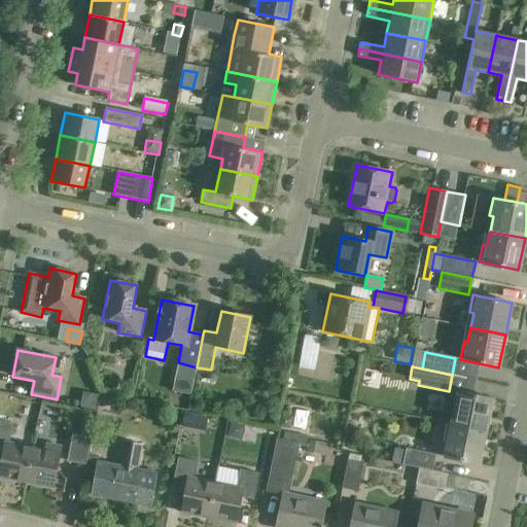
[(451,410),(453,410),(451,424),(486,431),(492,399),(454,392),(451,410)]
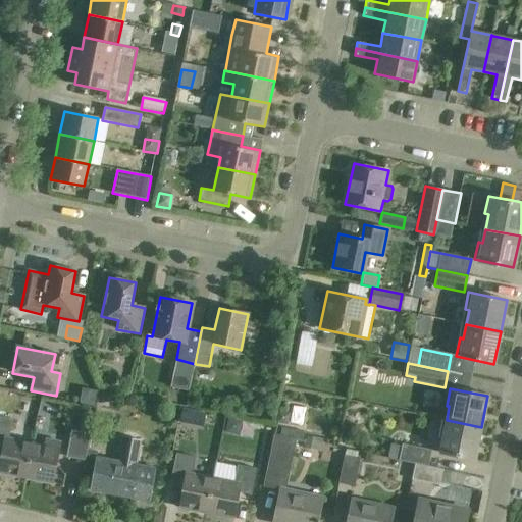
[(277,412),(275,423),(286,425),(289,414),(277,412)]
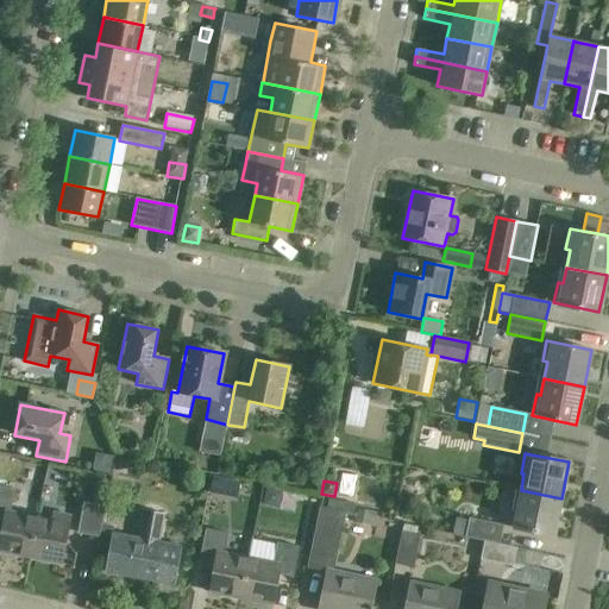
[(0,518),(6,520),(0,550),(30,557),(37,518),(11,512),(16,490),(0,487),(0,518)]
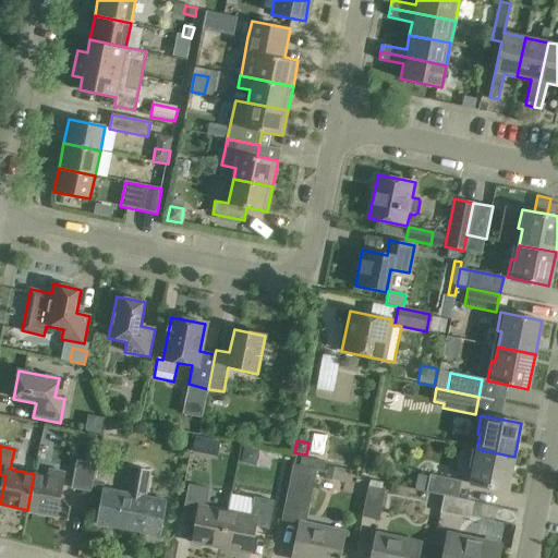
[(255,466),(259,450),(244,447),(240,462),(255,466)]
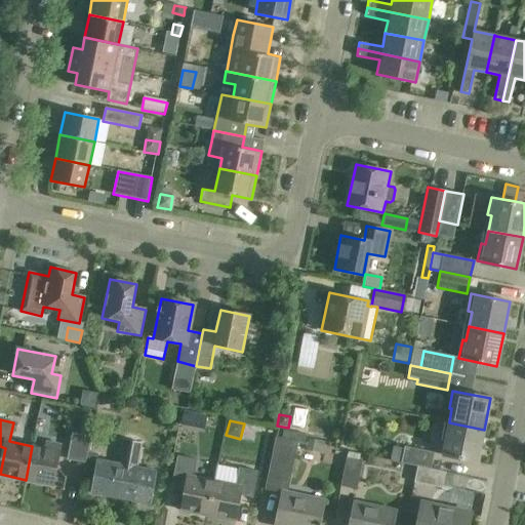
[(446,437),(442,436),(438,454),(478,462),(484,430),(449,422),(446,437)]
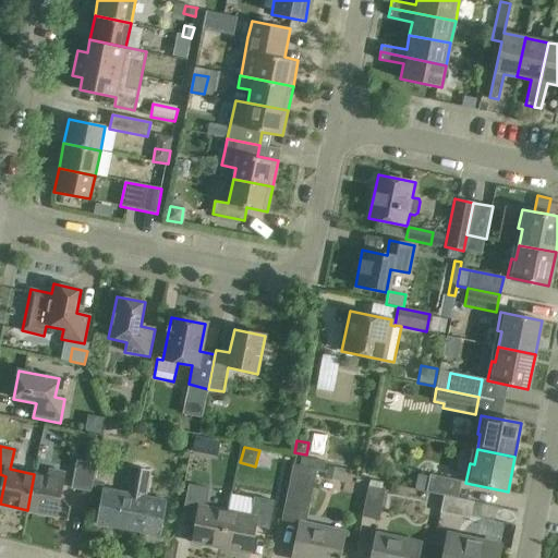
[(87,450),(85,462),(76,461),(71,489),(91,493),(98,452),(87,450)]
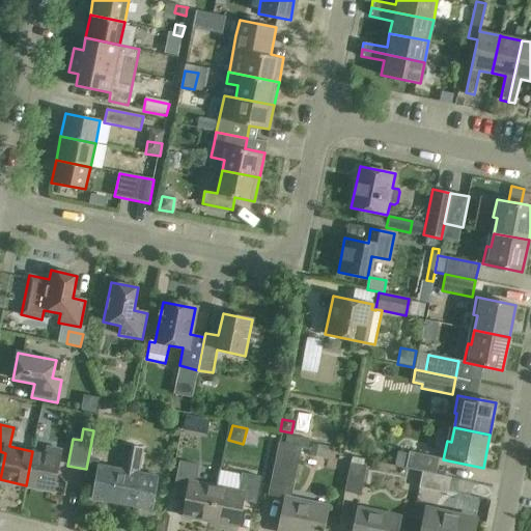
[(273,476),(296,480),(302,448),(279,444),(273,476)]
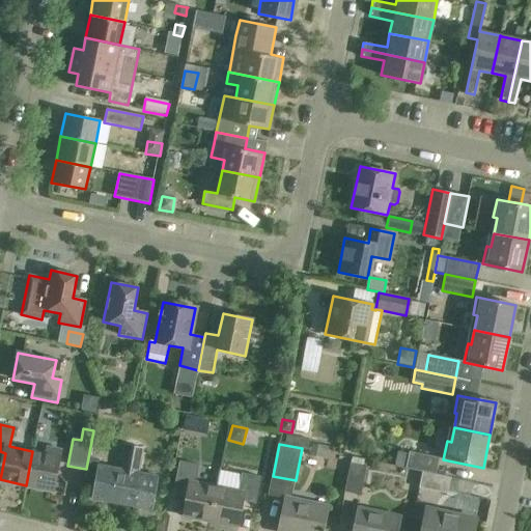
[(310,444),(308,456),(327,459),(329,447),(310,444)]
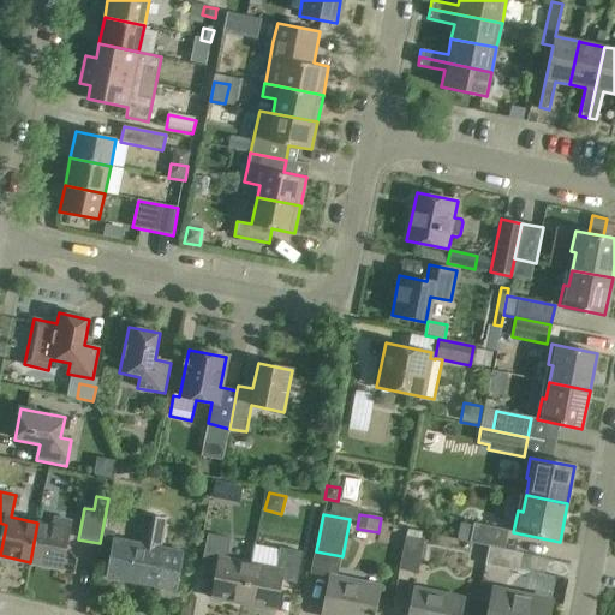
[(161,548),(166,519),(145,515),(141,544),(114,539),(107,577),(175,590),(183,551),(161,548)]
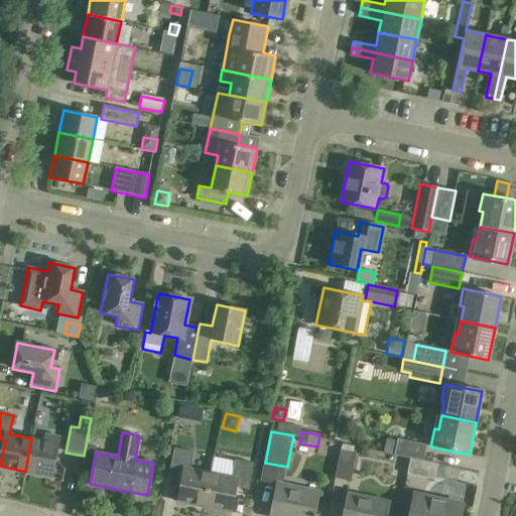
[(45,440),(31,438),(25,472),(52,477),(59,438),(46,435),(45,440)]
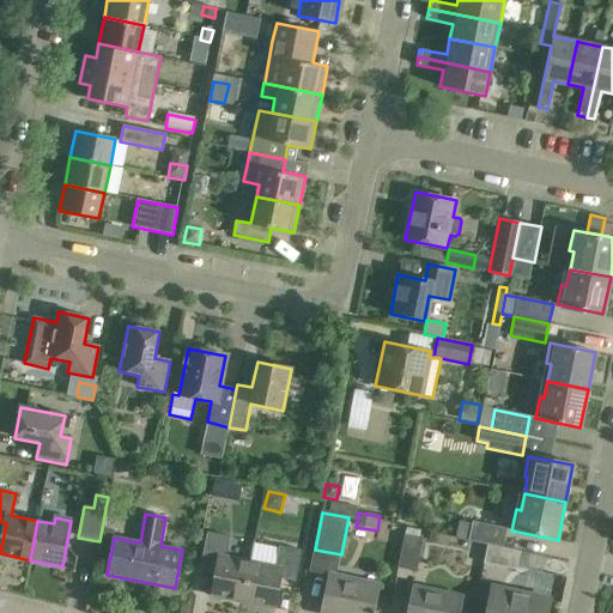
[(487,545),(504,548),(504,547),(508,528),(472,522),(472,525),(460,522),(456,539),(468,541),(487,545)]
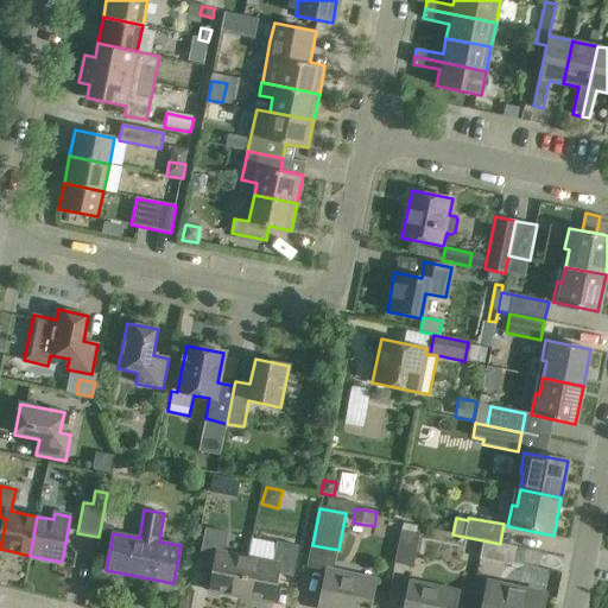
[(418,534),(416,534),(417,530),(403,526),(401,531),(400,531),(393,564),(411,568),(418,534)]
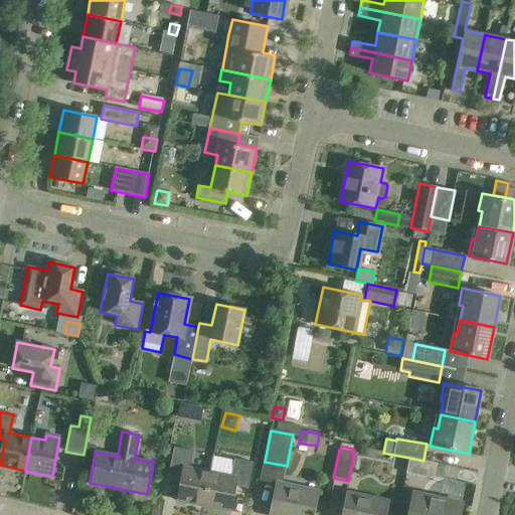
[(181,475),(176,500),(203,505),(209,472),(188,468),(191,452),(173,448),(168,473),(181,475)]
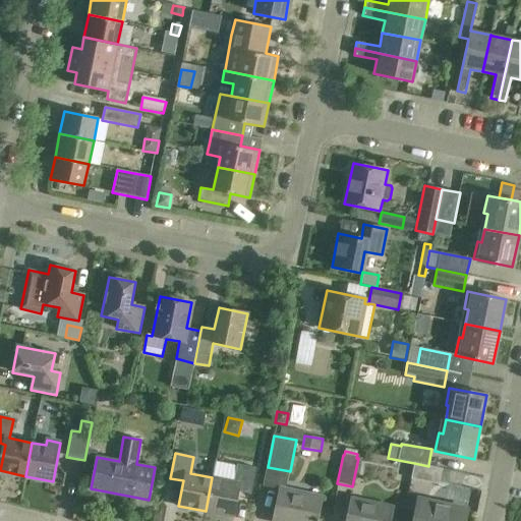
[(414,463),(410,478),(439,484),(442,468),(428,465),(428,466),(414,463)]
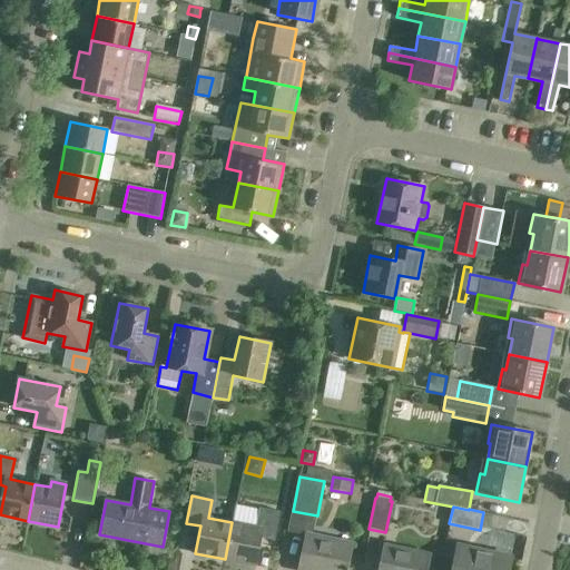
[(255,527),(232,522),(225,559),(254,564),(259,537),(275,540),(281,512),(258,508),(255,527)]
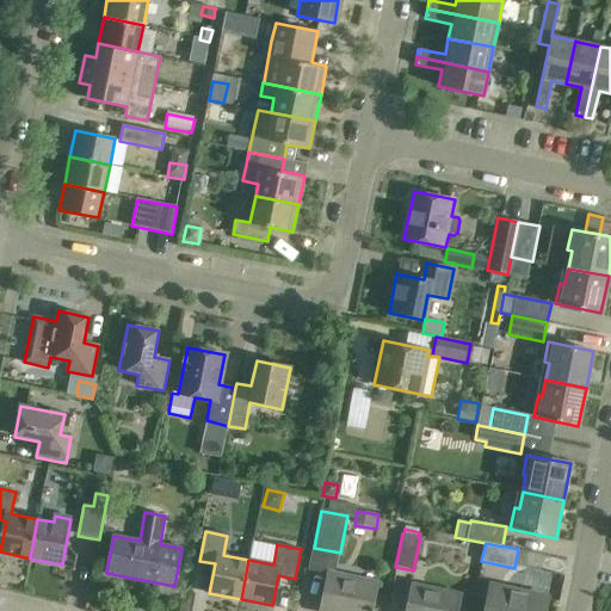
[(335,575),(326,574),(326,575),(319,610),(321,610),(370,610),(376,584),(335,575)]
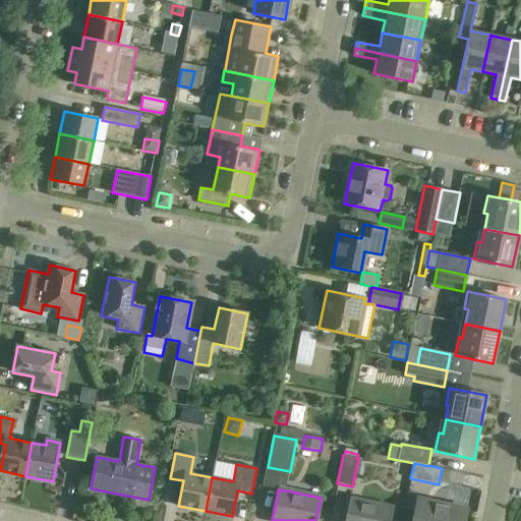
[(388,520),(392,507),(350,498),(345,520),(388,520)]
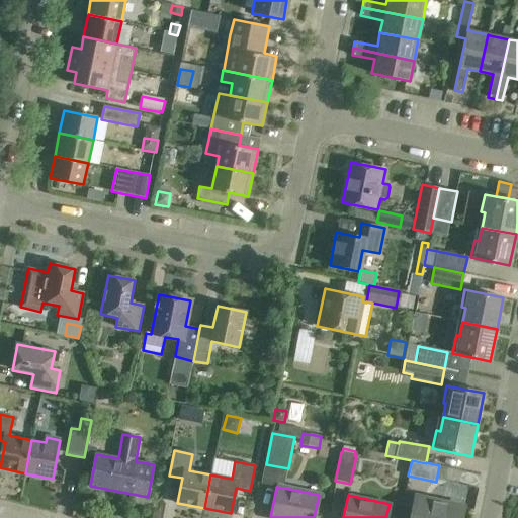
[(416,496),(411,517),(461,517),(464,506),(416,496)]
